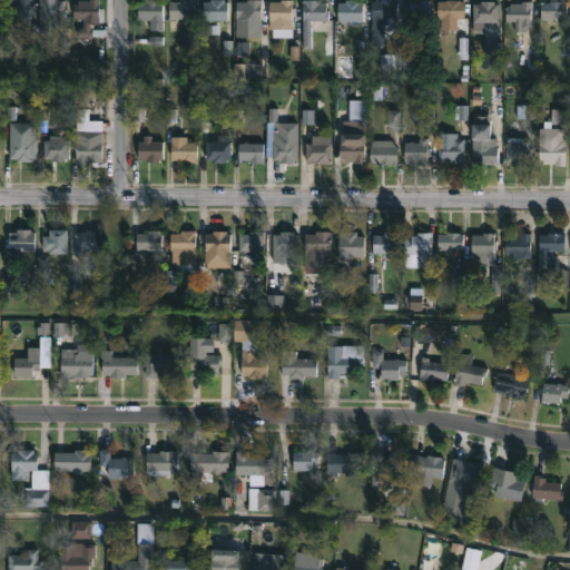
[(30,13),(30,23),(20,23),(20,18),(8,18),(8,0),(31,0),(31,5),(33,5),(32,13),(30,13)]
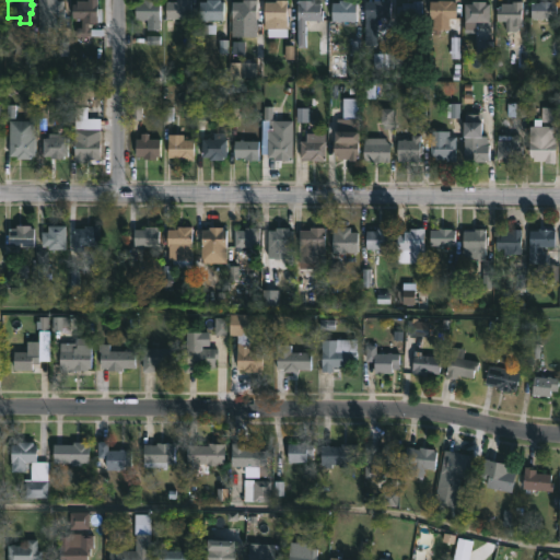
[(62,0),(62,8),(65,8),(63,19),(60,19),(60,25),(48,25),(48,30),(38,30),(38,0),(62,0)]
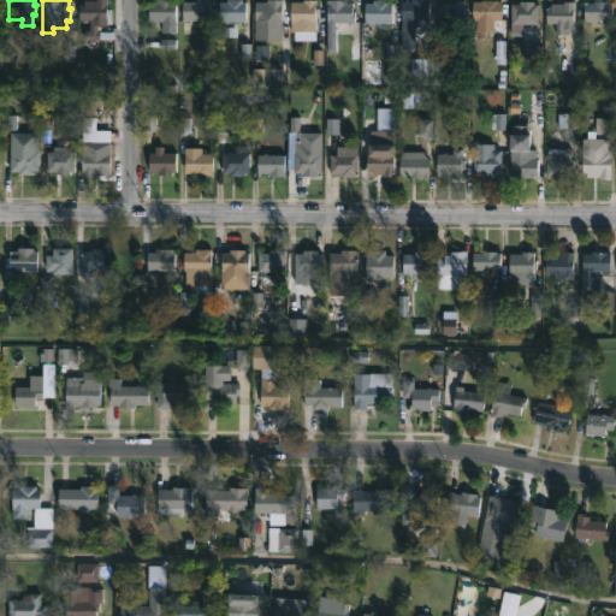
[(112,9),(112,23),(100,23),(100,30),(114,31),(114,39),(100,39),(100,40),(95,40),(95,47),(83,47),(83,29),(89,29),(89,18),(80,18),(80,3),(84,3),(84,0),(107,0),(107,9),(112,9)]
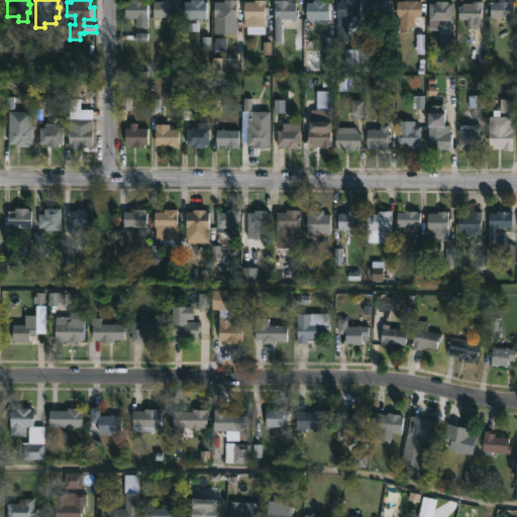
[(142,0),(142,1),(147,1),(147,27),(134,26),(134,17),(125,17),(125,3),(131,3),(131,0),(142,0)]
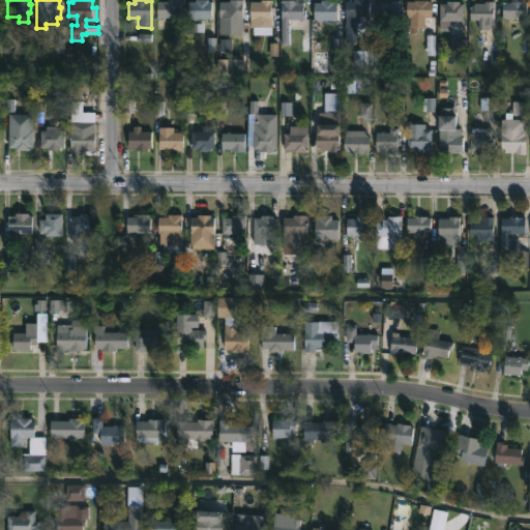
[(180,0),(180,17),(166,17),(166,19),(157,17),(157,1),(167,1),(167,0),(180,0)]
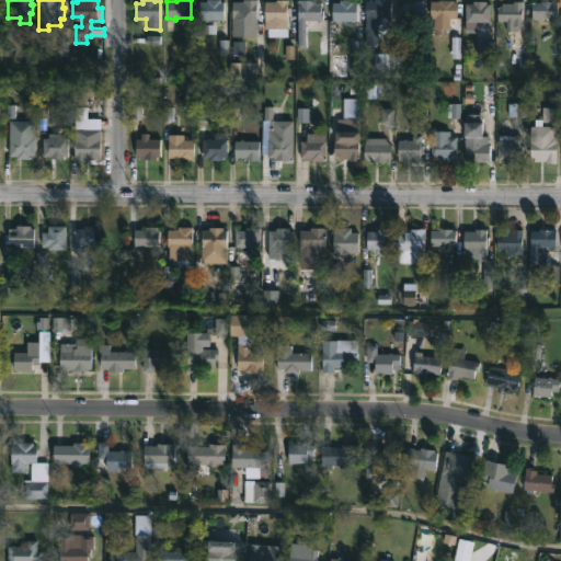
[(226,0),(226,19),(201,20),(199,0),(226,0)]
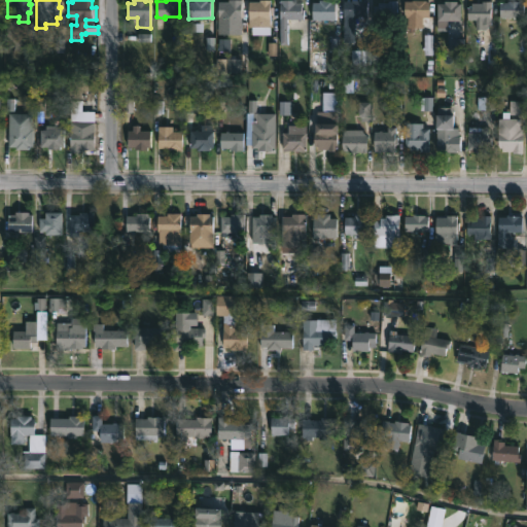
[(242,0),(242,18),(219,16),(219,0),(229,1),(229,0),(242,0)]
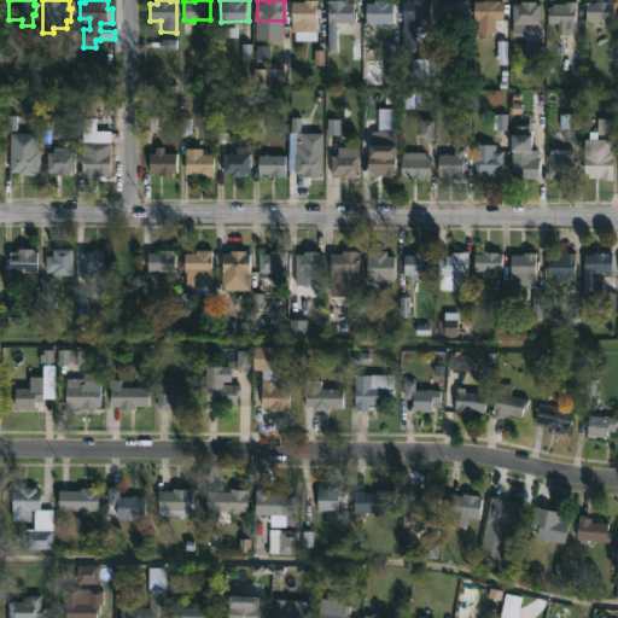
[(318,0),(318,7),(321,7),(320,17),(316,17),(316,30),(308,30),(308,39),(296,39),(296,30),(291,30),(292,0),(318,0)]
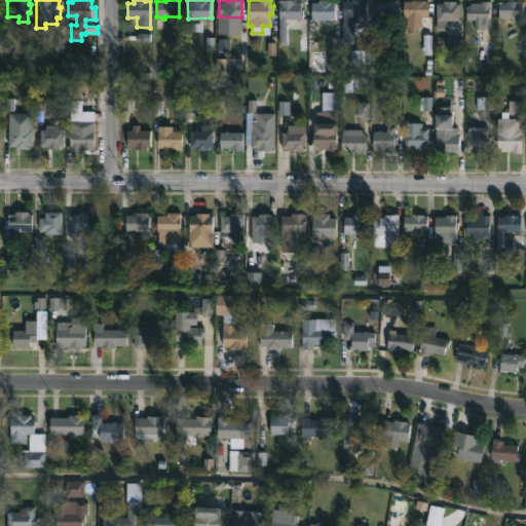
[(294,0),(295,2),(302,2),(303,17),(287,17),(287,43),(278,43),(278,0),(294,0)]
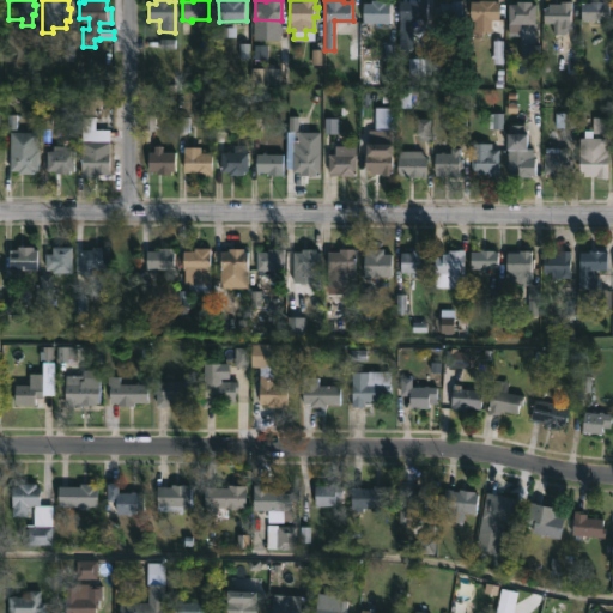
[(381,0),(392,1),(390,23),(363,22),(364,1),(371,2),(371,0),(381,0)]
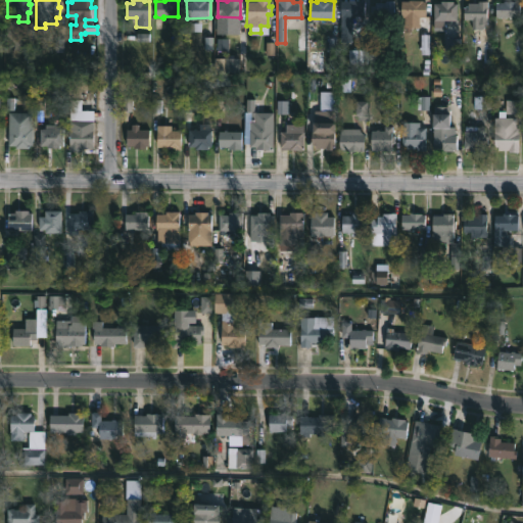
[(359,0),(365,1),(365,10),(362,9),(362,16),(341,16),(342,0),(359,0)]
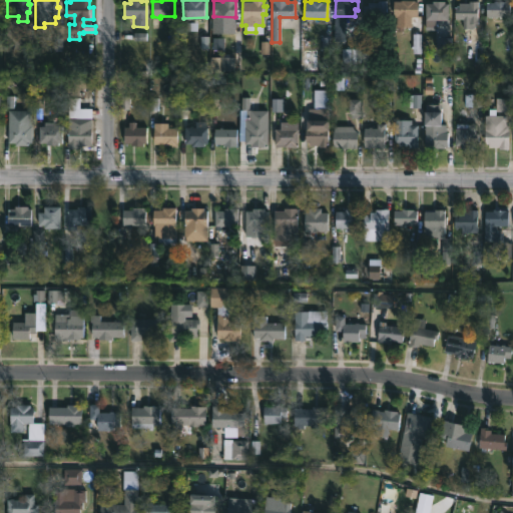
[(387,0),(387,24),(372,24),(372,17),(364,17),(364,5),(369,5),(369,1),(387,0)]
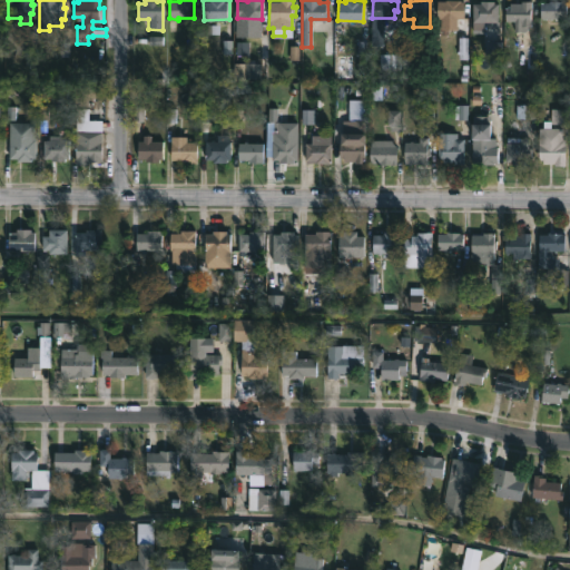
[(462,0),(465,1),(464,17),(457,17),(457,22),(441,22),(441,17),(438,17),(439,1),(462,0)]
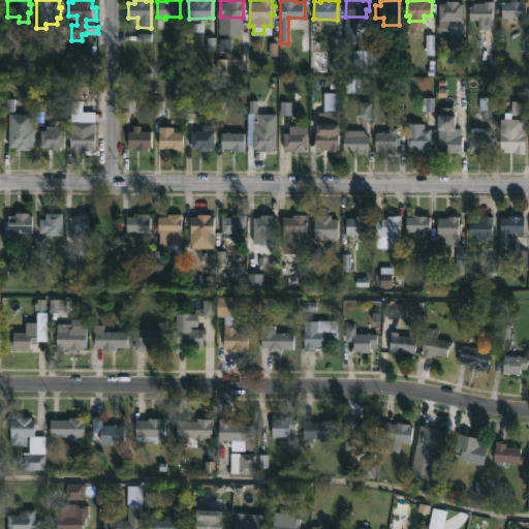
[(446,0),(460,1),(460,3),(463,3),(463,20),(449,21),(449,27),(439,27),(439,3),(446,3),(446,0)]
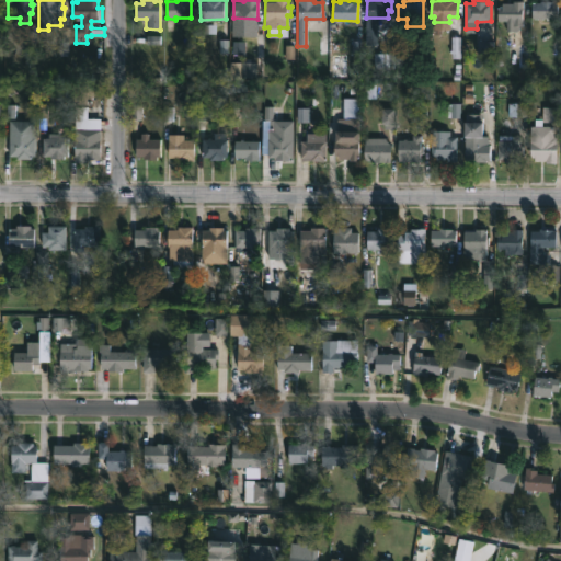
[(524,0),(523,13),(523,25),(514,25),(514,32),(505,32),(505,42),(497,42),(497,30),(506,31),(506,21),(497,21),(497,6),(503,6),(503,2),(524,0)]
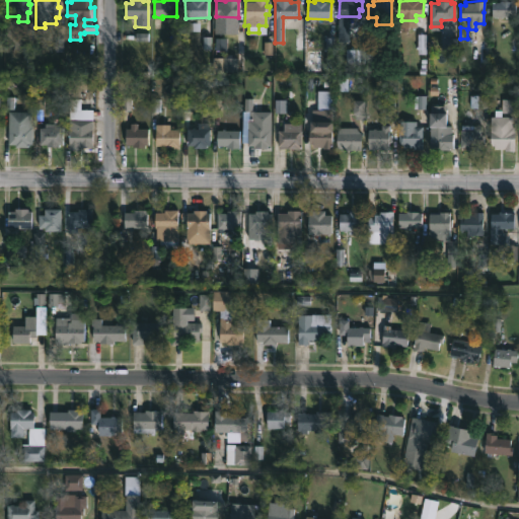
[(516,2),(516,16),(492,15),(493,1),(516,2)]
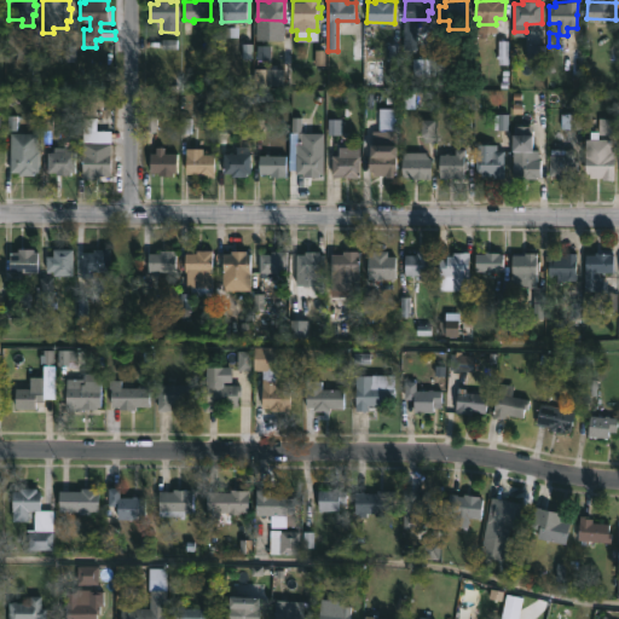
[(582,48),(582,74),(572,74),(572,67),(560,67),(560,50),(582,48)]
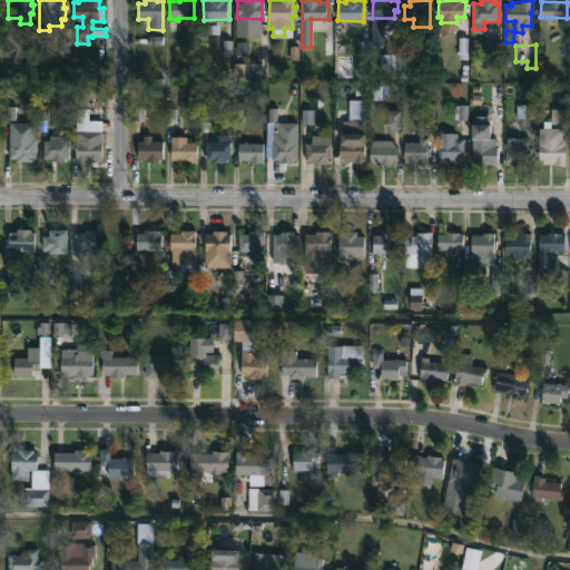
[(89,86),(89,88),(101,88),(101,97),(88,97),(88,106),(74,106),(74,86),(89,86)]
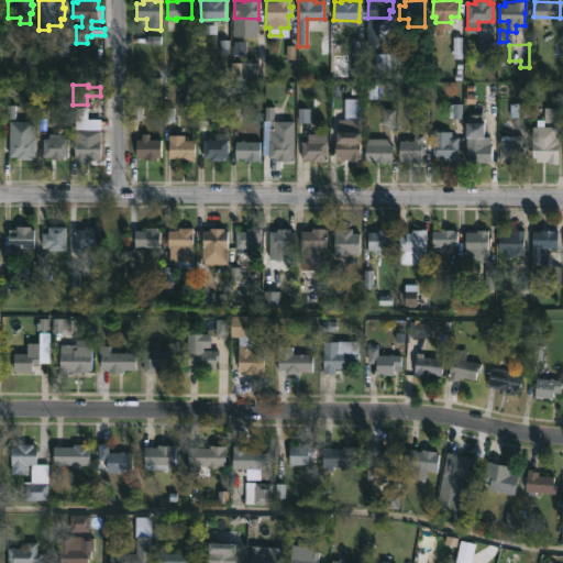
[(274,110),(274,120),(294,120),(294,157),(290,157),(290,161),(279,161),(279,157),(269,157),(269,120),(265,120),(265,106),(273,106),(273,101),(283,101),(283,110),(274,110)]
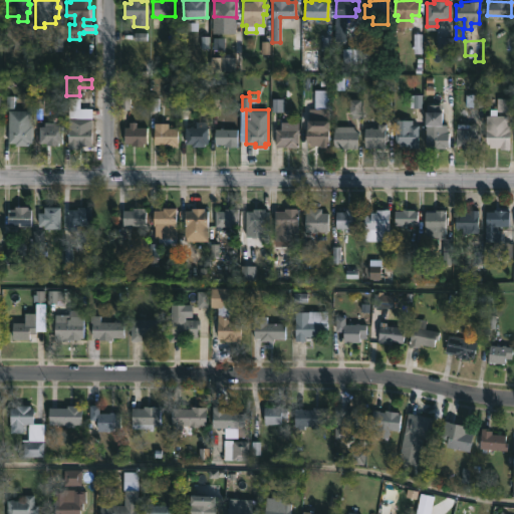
[(92,118),(92,147),(78,147),(78,143),(68,143),(68,107),(92,107),(92,118)]
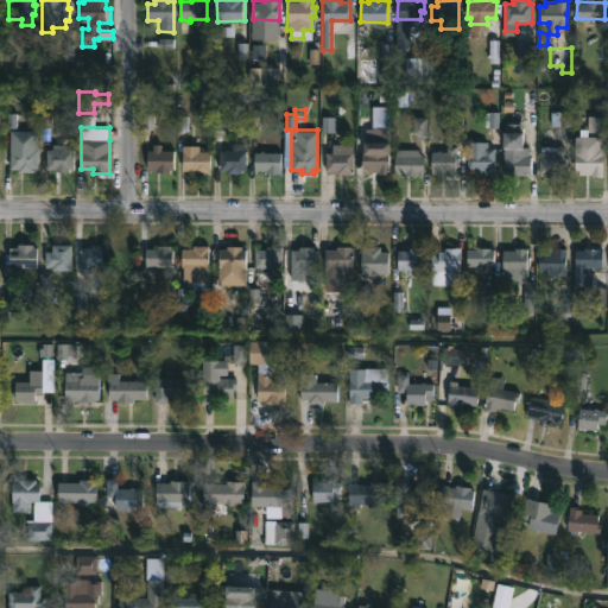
[(390,141),(388,173),(366,171),(367,168),(362,168),(365,141),(379,141),(379,127),(390,127),(388,141),(390,141)]
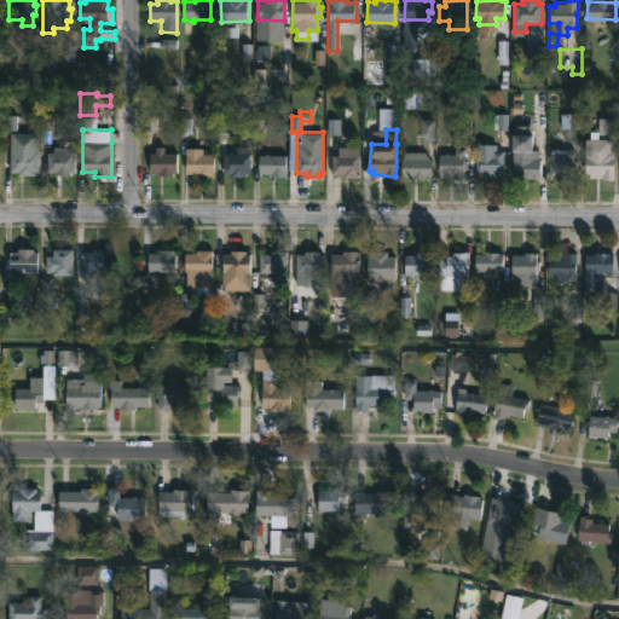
[(34,133),(34,140),(36,140),(36,172),(33,172),(33,175),(16,174),(16,172),(10,172),(11,132),(34,133)]
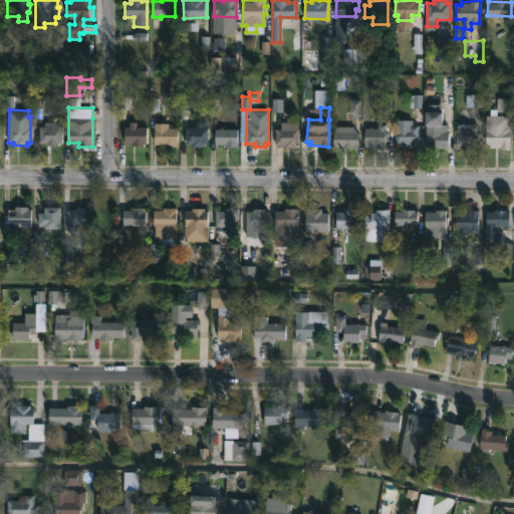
[(450,132),(449,147),(433,148),(433,146),(425,146),(427,110),(443,110),(443,124),(446,124),(446,132),(450,132)]
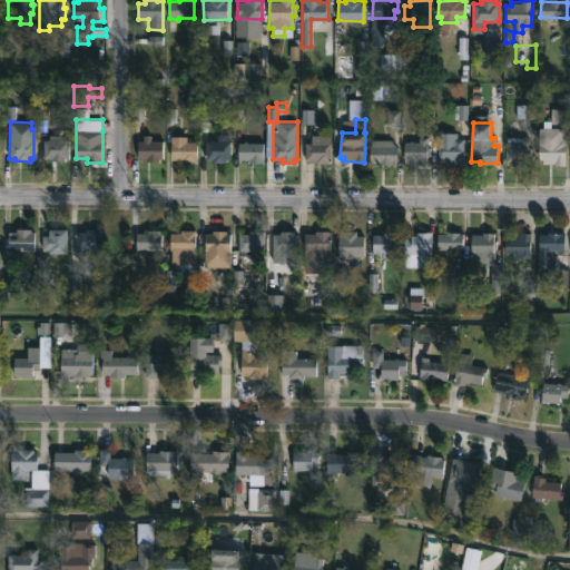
[(562,127),(562,138),(567,138),(567,165),(543,163),(543,159),(539,159),(539,127),(562,127)]
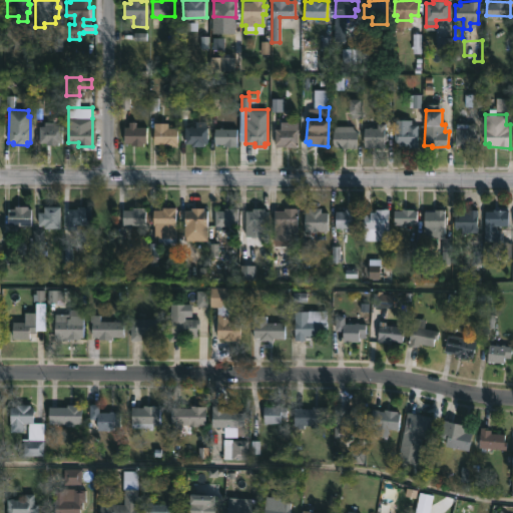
[(412,119),(412,123),(418,123),(418,147),(410,147),(410,145),(399,145),(399,142),(395,142),(394,129),(396,129),(396,119),(412,119)]
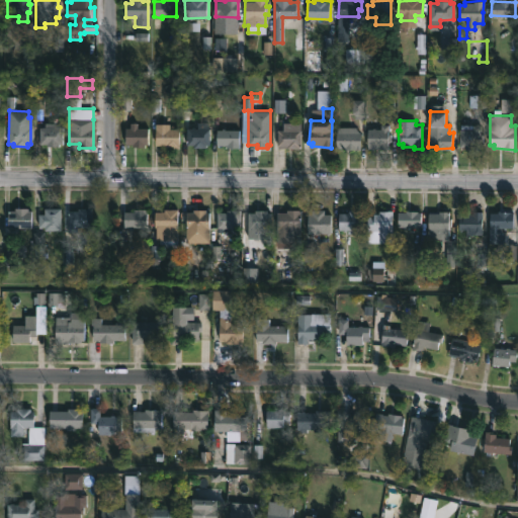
[(210,128),(209,144),(206,144),(206,148),(193,148),(193,146),(187,145),(188,127),(196,126),(195,128),(198,128),(198,121),(205,121),(205,127),(210,128)]
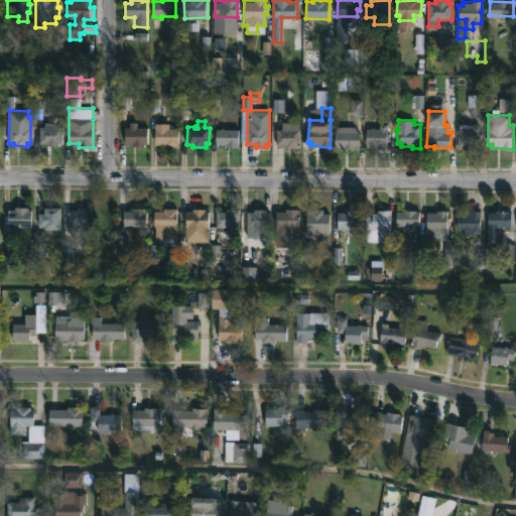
[(59,123),(58,127),(62,128),(62,144),(58,144),(58,147),(47,147),(47,143),(39,143),(40,127),(44,127),(44,122),(59,123)]
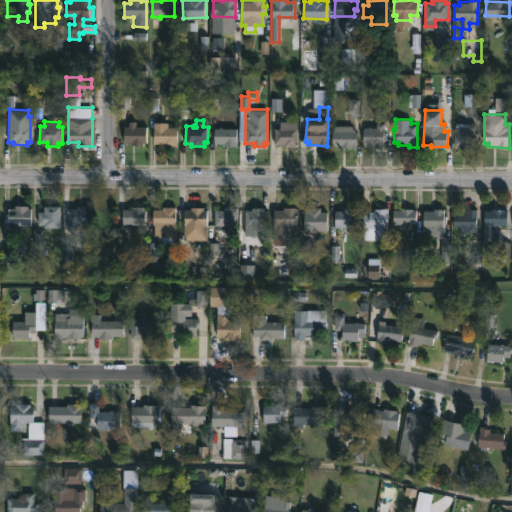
[(146,126),(145,142),(142,142),(142,145),(131,144),(132,142),(124,142),(125,126),(128,126),(129,121),(135,121),(135,125),(146,126)]
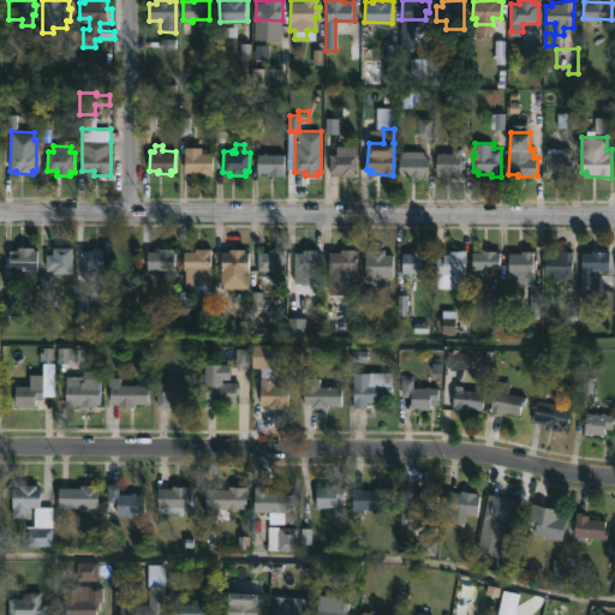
[(461,148),(461,156),(464,156),(464,168),(461,168),(461,178),(451,178),(451,174),(436,175),(437,153),(453,153),(453,148),(461,148)]
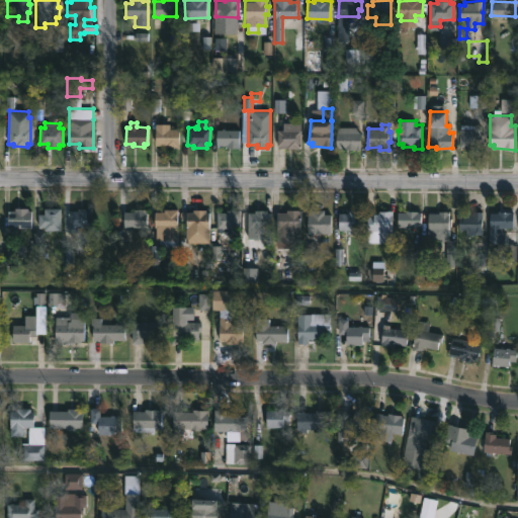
[(472,124),(472,125),(481,125),(481,135),(483,135),(483,142),(481,142),(481,149),(469,150),(469,147),(460,148),(460,124),(472,124)]
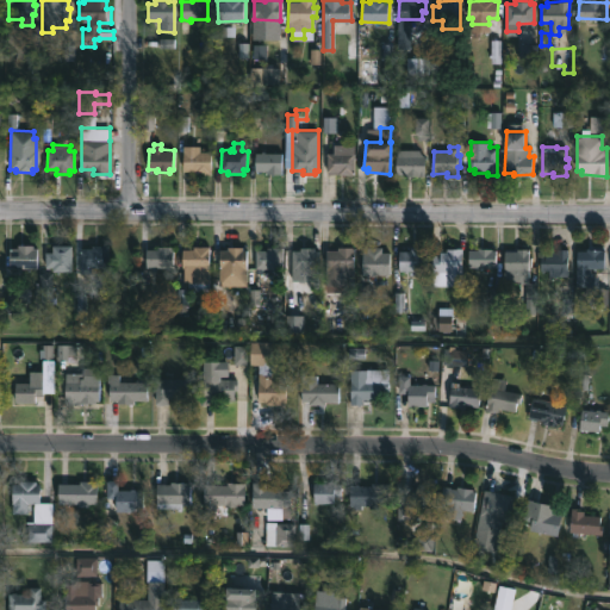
[(424,156),(424,175),(397,174),(398,149),(421,150),(424,156)]
